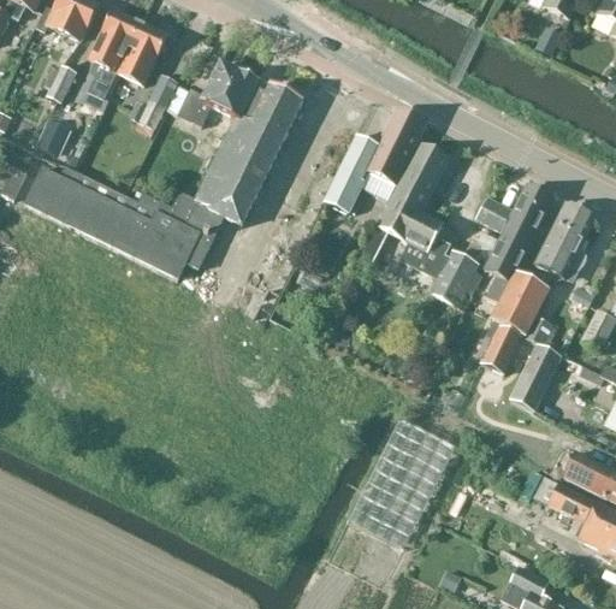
[(0,9),(0,36),(11,16),(18,19),(24,7),(34,11),(39,0),(7,0),(3,11),(0,9)]
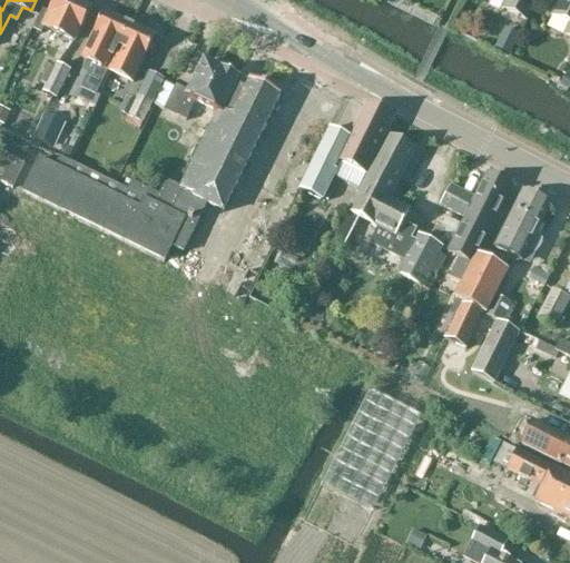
[(43,23),(58,30),(74,38),(89,2),(84,0),(52,0),(49,8),(42,5),(33,26),(41,29),(43,23)]
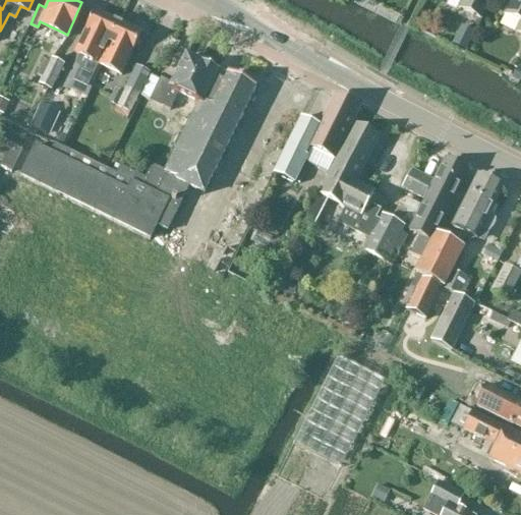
[(460,0),(458,5),(478,15),(486,0),(460,0)]
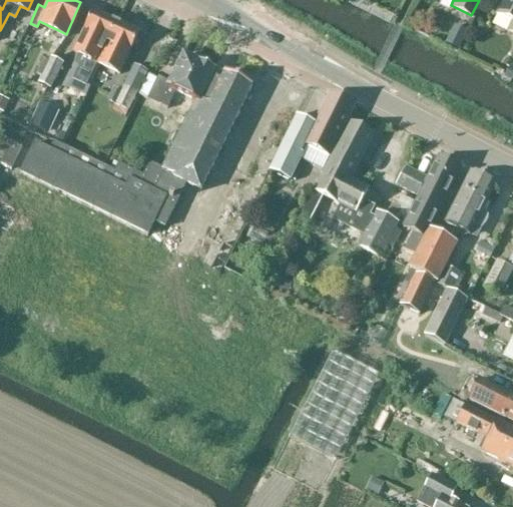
[(511,19),(507,28),(512,31),(512,0),(501,0),(496,12),(511,19)]
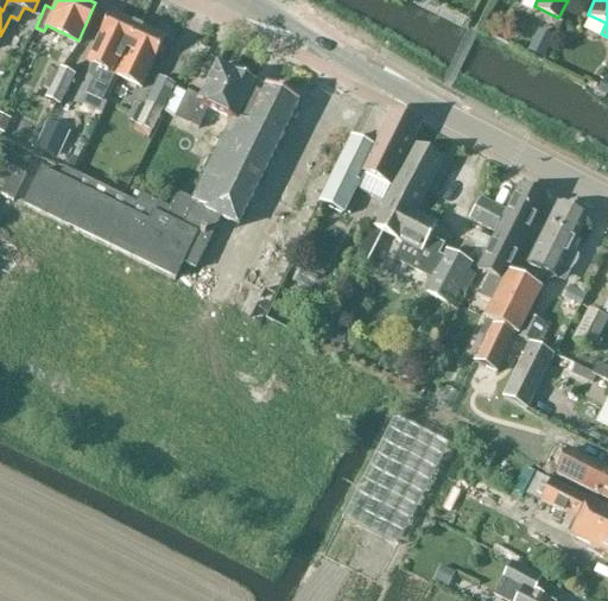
[(114,71),(138,20),(109,7),(84,58),(93,62),(88,71),(93,74),(86,90),(102,97),(114,71)]
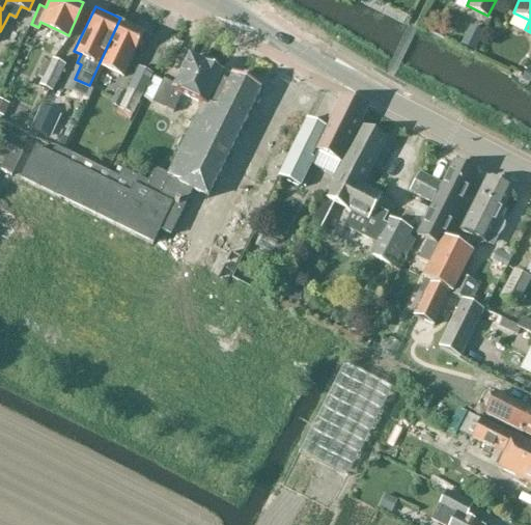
[(123,74),(145,29),(120,18),(100,62),(110,66),(123,74)]
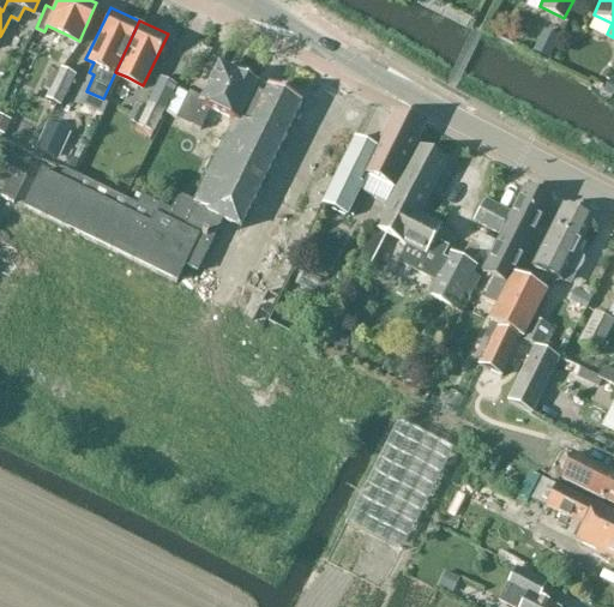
[(210,107),(233,61),(205,48),(182,94),(210,107)]
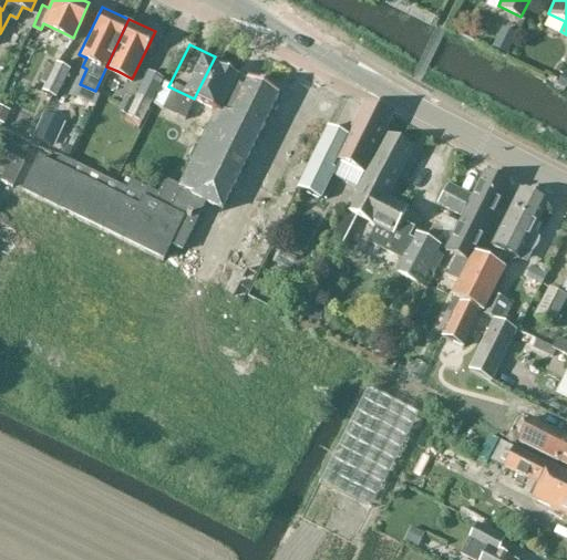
[(215,56),(194,99),(219,111),(240,70),(215,56)]
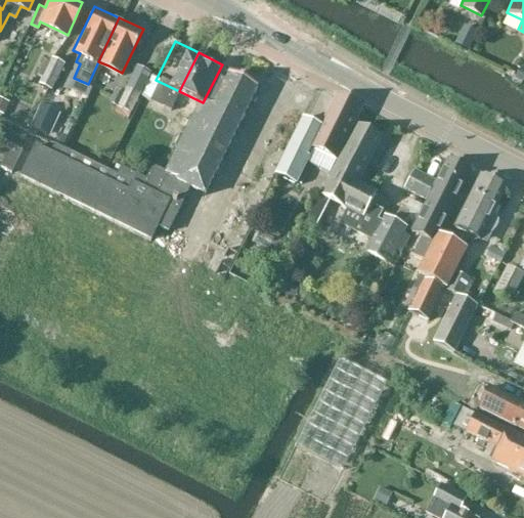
[(52,53),(39,80),(52,87),(64,60),(52,53)]
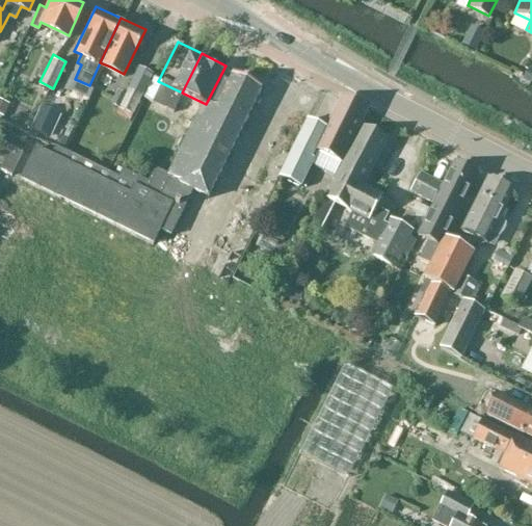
[(139,62),(118,105),(134,112),(154,71),(139,62)]
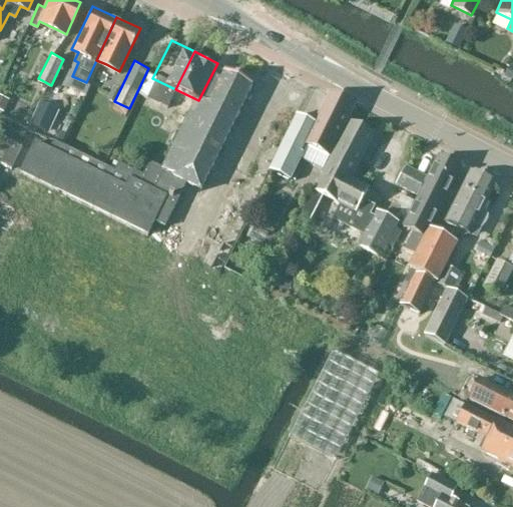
[(227,118),(250,129),(270,92),(245,80),(227,118)]
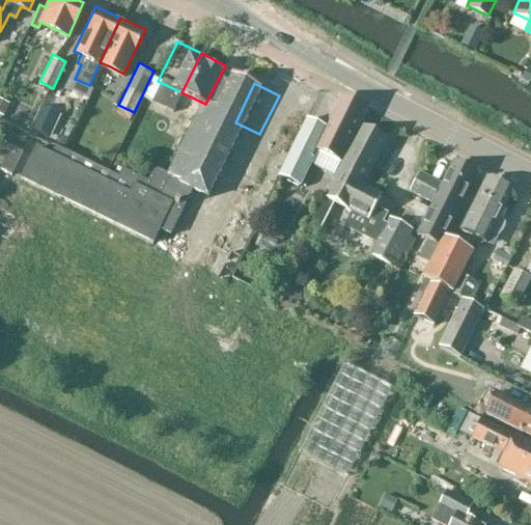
[(46,91),(36,109),(27,128),(29,129),(42,133),(59,98),(46,91)]
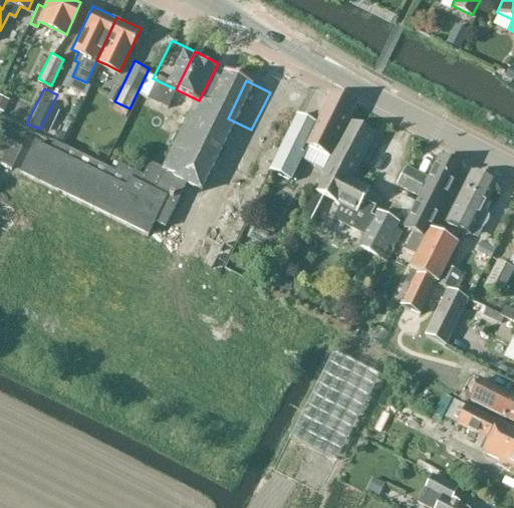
[(322,168),(347,117),(357,103),(330,88),(315,120),(297,111),(269,168),(289,178),(290,175),(295,178),(303,163),(298,160),(300,156),(322,168)]
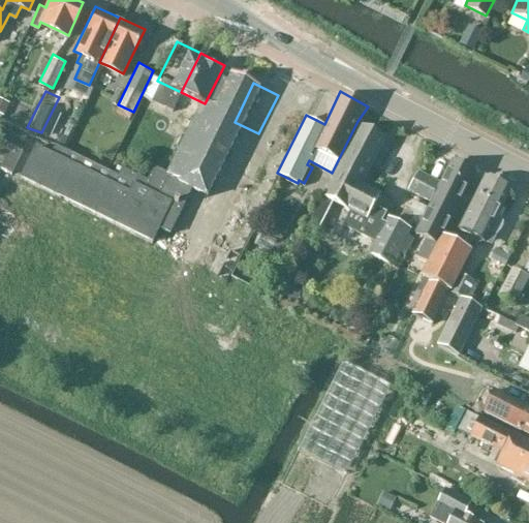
[(379,191),(361,181),(385,135),(361,122),(321,194),(304,227),(312,234),(331,198),(350,208),(343,222),(375,239),(369,252),(391,264),(392,263),(397,266),(409,244),(413,236),(407,232),(410,226),(387,214),(385,220),(381,218),(386,209),(373,203),(379,191)]
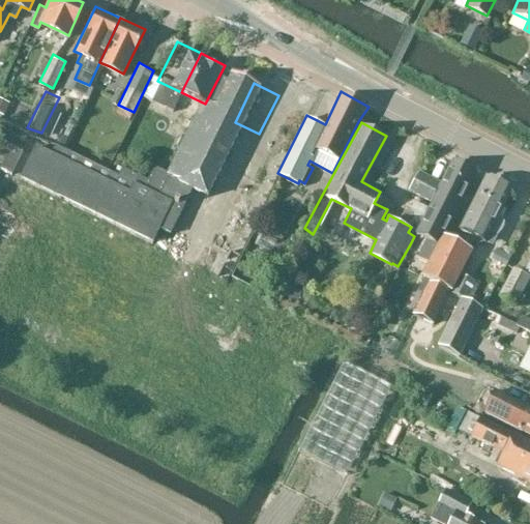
[(0,137),(0,165),(11,171),(23,148),(0,137)]
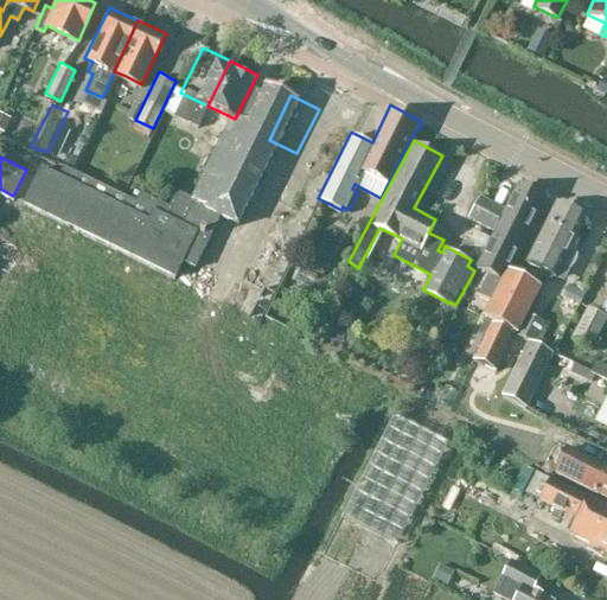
[(508,268),(544,195),(519,182),(478,266),(502,278),(490,301),(496,305),(489,319),(491,320),(512,332),(517,333),(529,310),(528,310),(541,283),(508,268)]
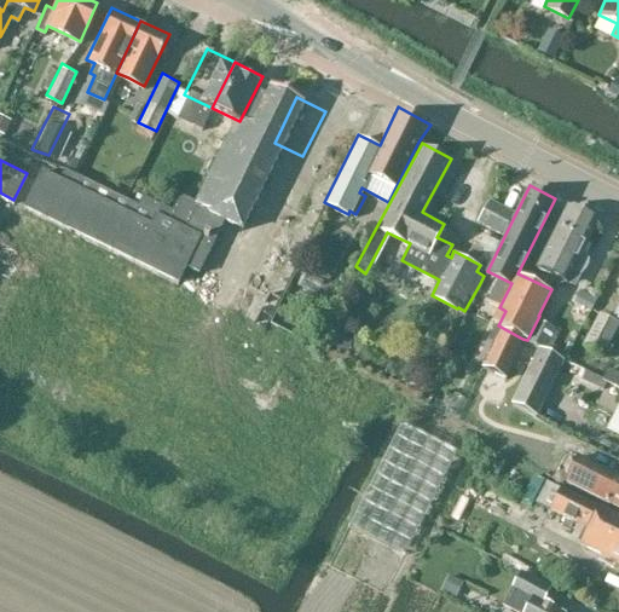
[(489,196),(476,218),(503,232),(514,211),(489,196)]
